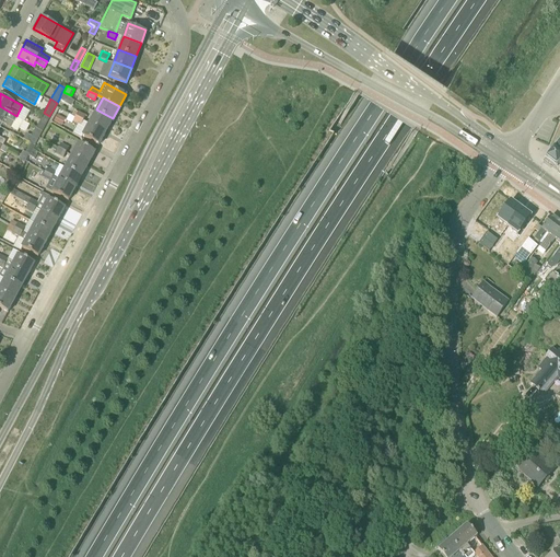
[(0,106),(0,119),(2,122),(18,129),(24,119),(16,116),(0,106)]
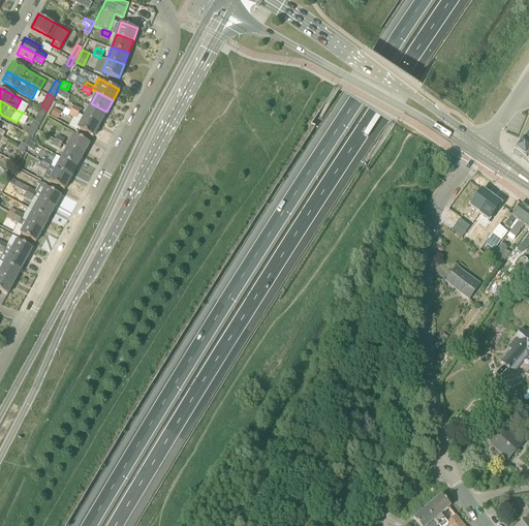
[(71,109),(79,112),(82,106),(74,103),(73,104),(70,102),(68,106),(71,109)]
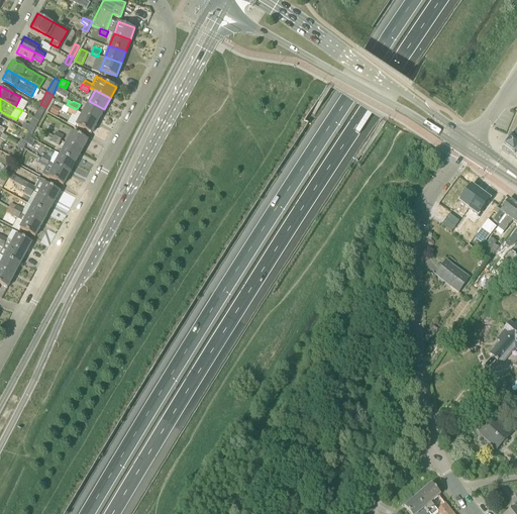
[(82,112),(97,121),(104,109),(89,101),(82,112)]
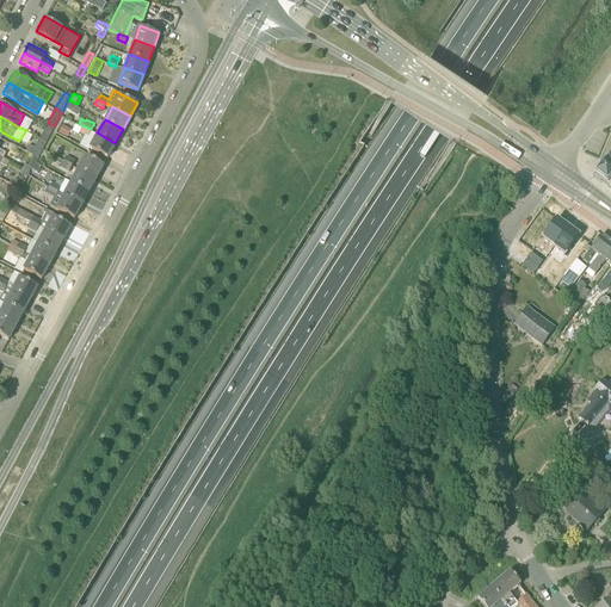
[(48,123),(39,137),(47,142),(54,127),(48,123)]
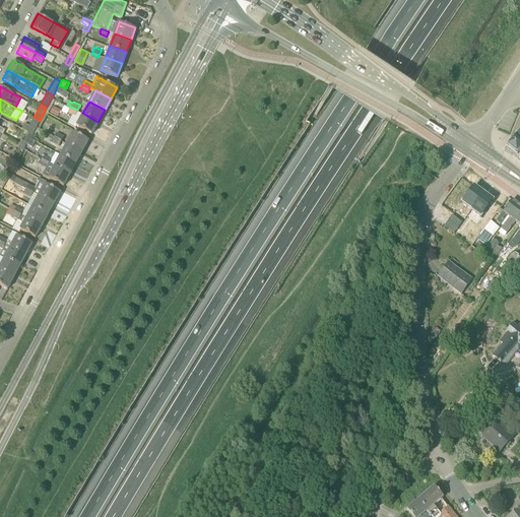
[(60,109),(53,105),(50,111),(57,115),(60,109)]
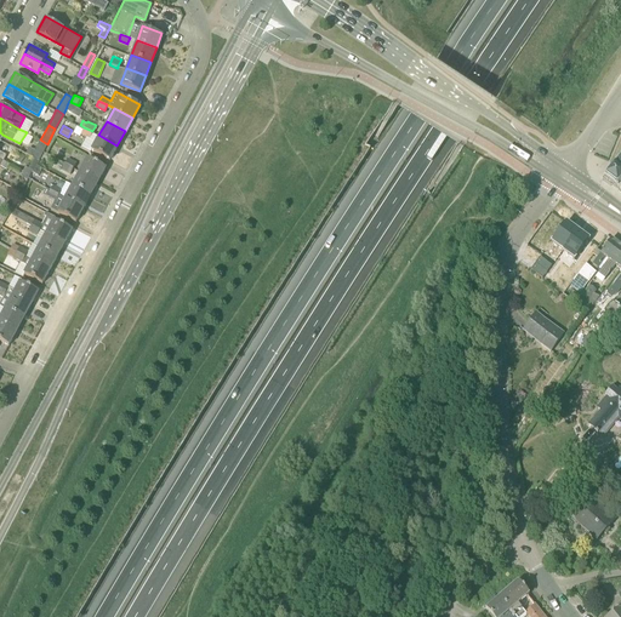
[(90,137),(92,131),(84,127),(81,132),(86,135),(90,137)]
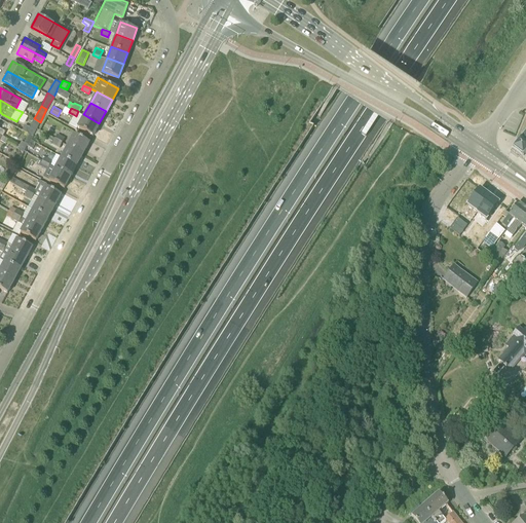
[(77,126),(92,135),(99,123),(83,114),(78,111),(76,116),(73,114),(68,123),(76,127),(77,126)]
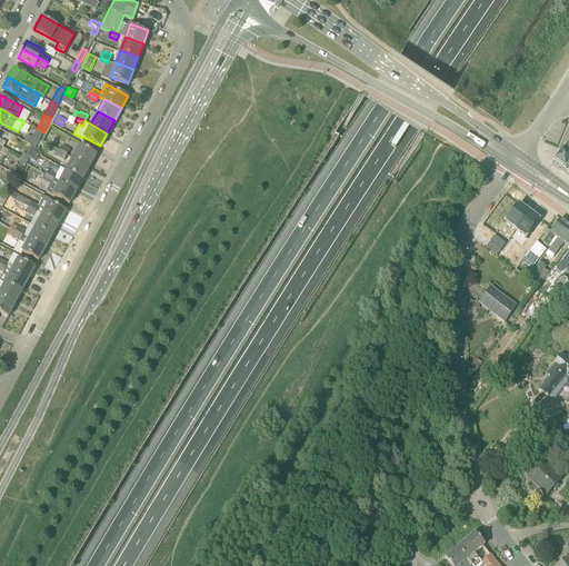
[(568,172),(568,123),(559,149),(562,151),(553,162),(559,167),(560,166),(568,172)]
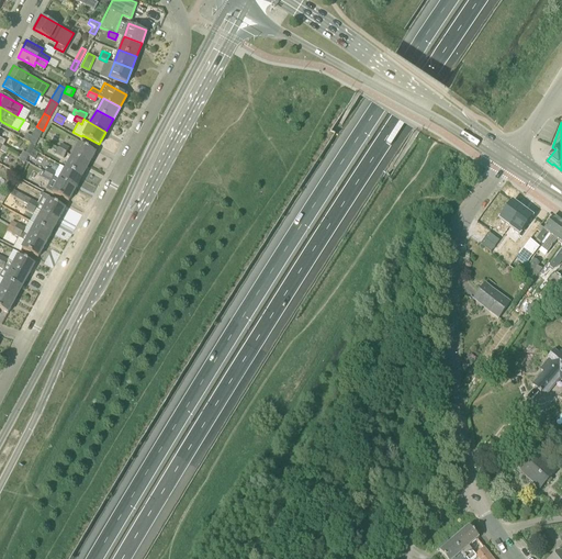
[(36,126),(35,126),(31,134),(26,132),(24,137),(35,143),(43,131),(36,126)]
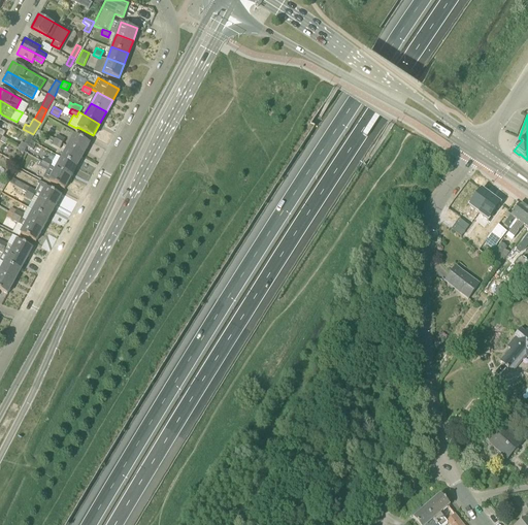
[(56,137),(63,141),(65,136),(58,133),(56,137)]
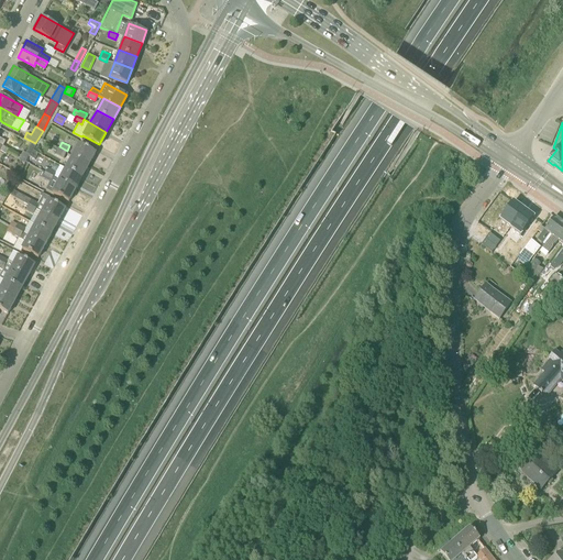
[(89,163),(96,151),(79,142),(73,154),(89,163)]
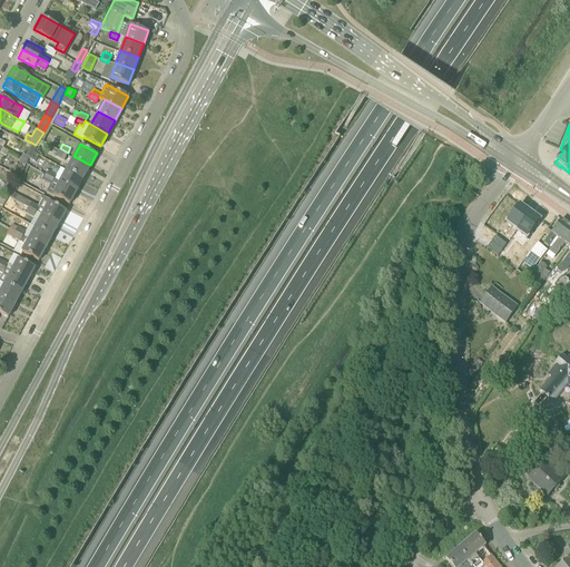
[(68,153),(60,148),(57,154),(65,158),(68,153)]
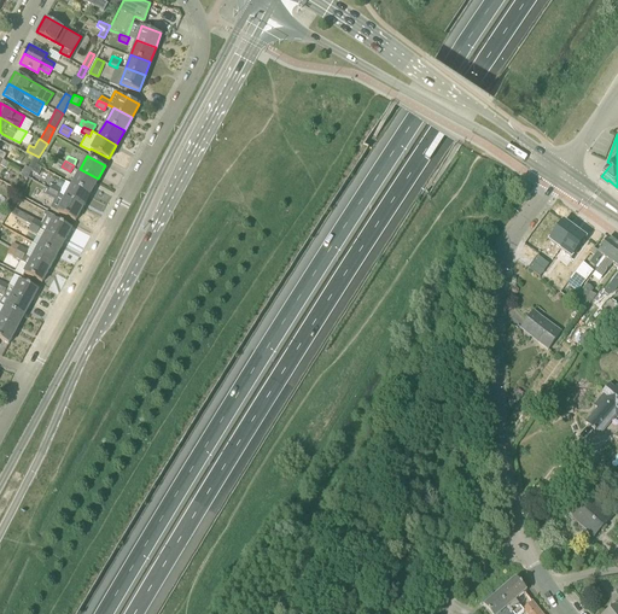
[(91,193),(98,179),(80,169),(73,182),(91,193)]
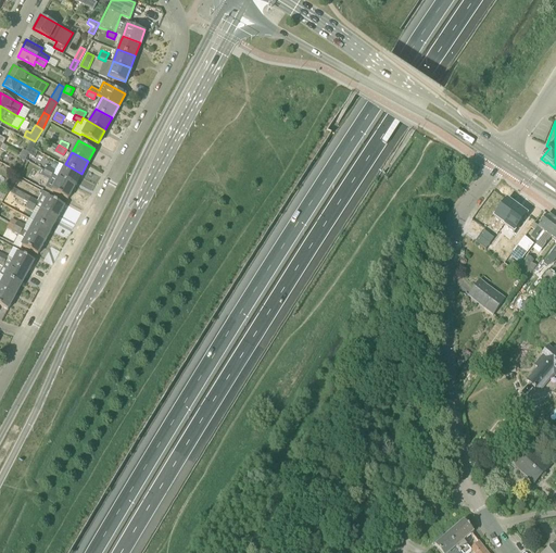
[(59,161),(55,167),(48,164),(46,170),(52,173),(59,177),(75,186),(81,174),(65,164),(59,161)]
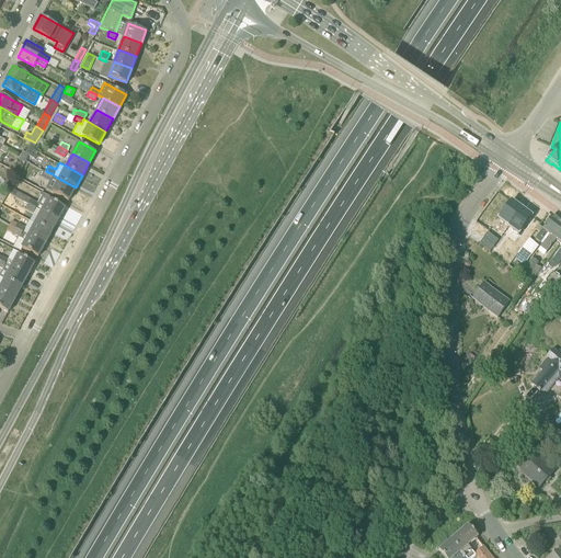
[(53,174),(46,171),(43,175),(50,180),(53,174)]
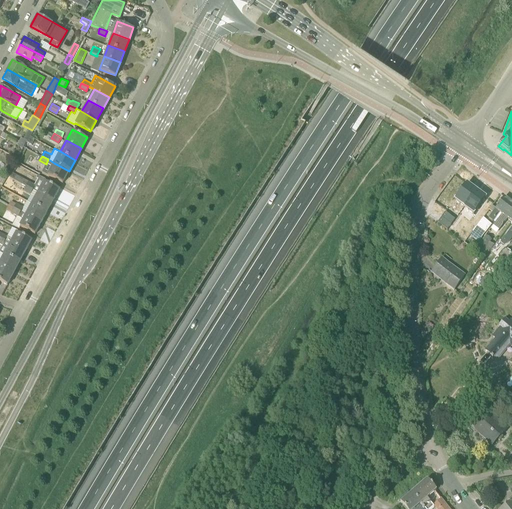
[(54,163),(48,174),(62,182),(69,171),(54,163)]
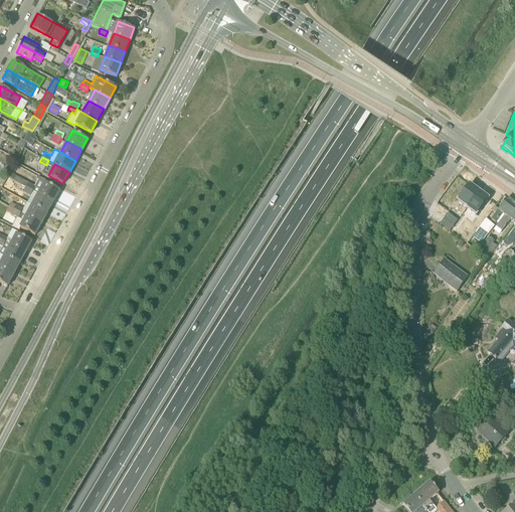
[(45,181),(44,181),(40,188),(24,179),(21,183),(33,189),(38,192),(53,200),(59,189),(45,181)]
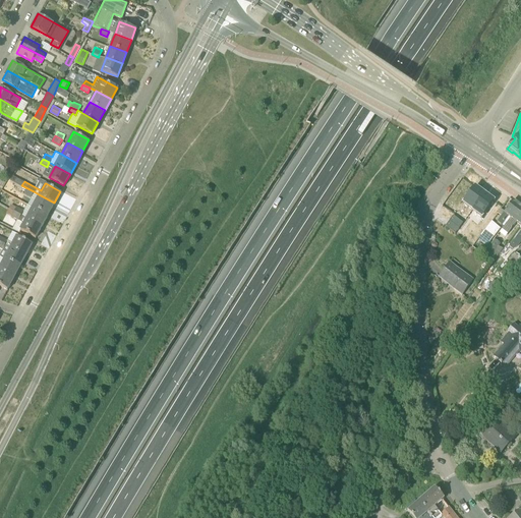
[(484,192),(474,184),(462,202),(472,209),(484,192)]
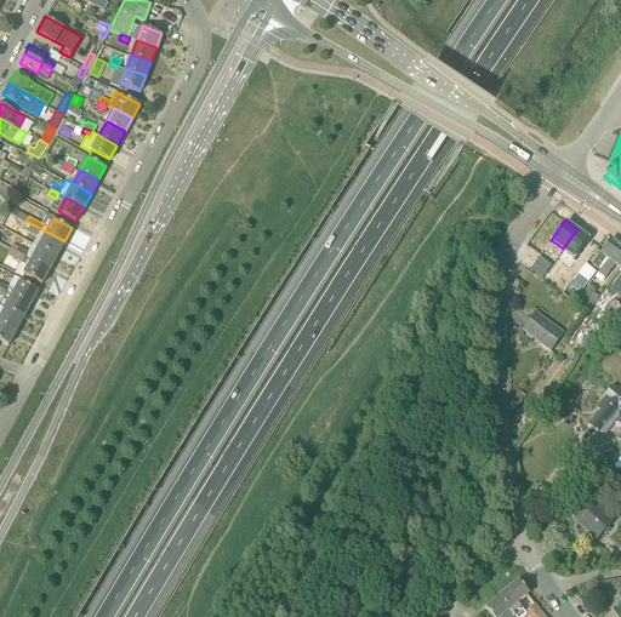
[(40,228),(26,221),(23,227),(28,229),(36,234),(40,228)]
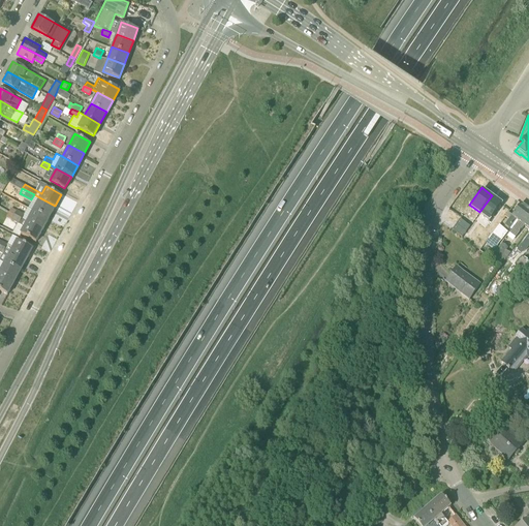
[(502,203),(492,195),(479,212),(490,219),(502,203)]
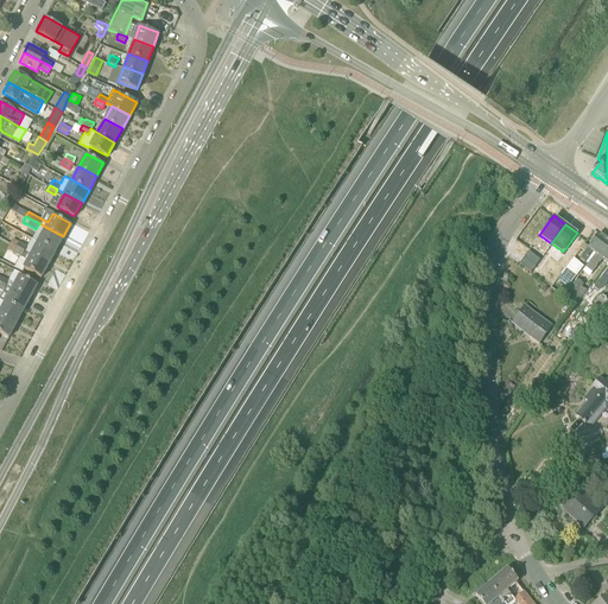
[(45,227),(43,231),(38,240),(56,249),(63,236),(45,227)]
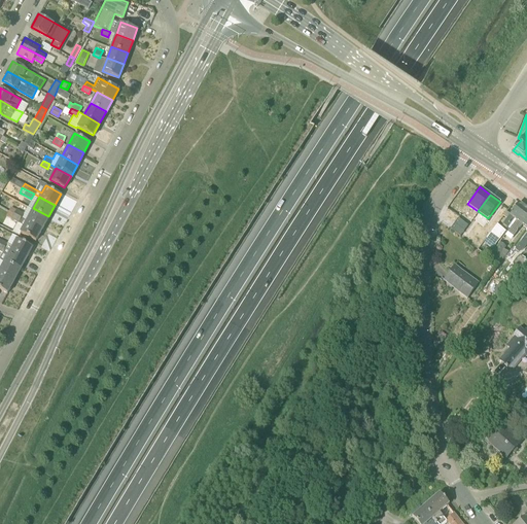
[(526,210),(526,206),(519,201),(502,222),(506,225),(513,216),(516,218),(518,219),(522,214),(524,215),(526,210)]
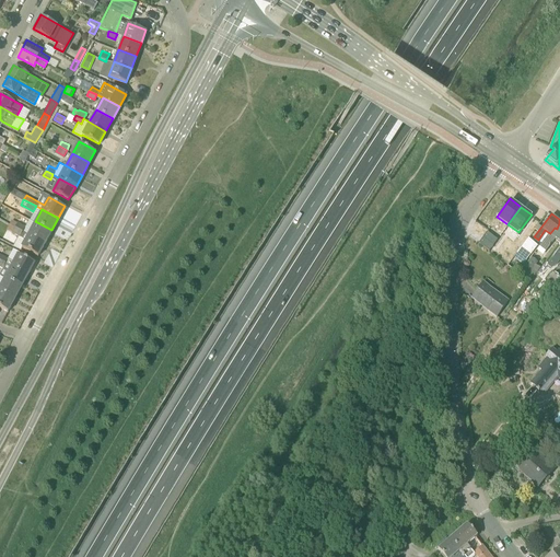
[(28,233),(45,242),(51,230),(35,221),(28,218),(25,224),(23,230),(28,233)]
